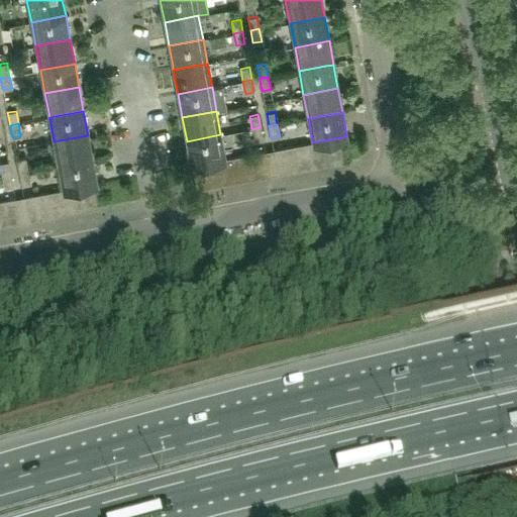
[(263,140),(261,127),(251,129),(253,141),(263,140)]
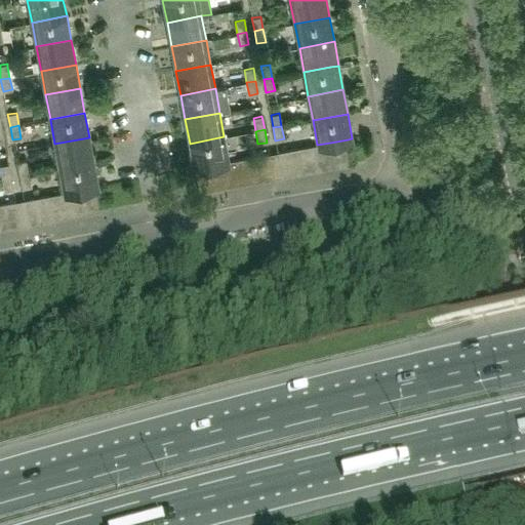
[(229,161),(224,136),(190,144),(194,168),(198,167),(209,165),(221,163),(229,161)]
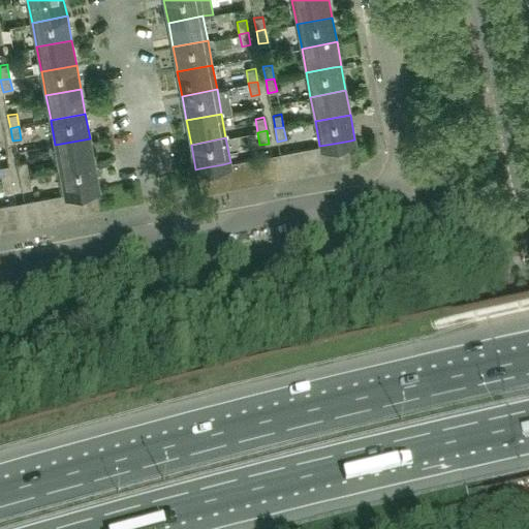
[(59,168),(94,162),(90,138),(55,145),(59,168)]
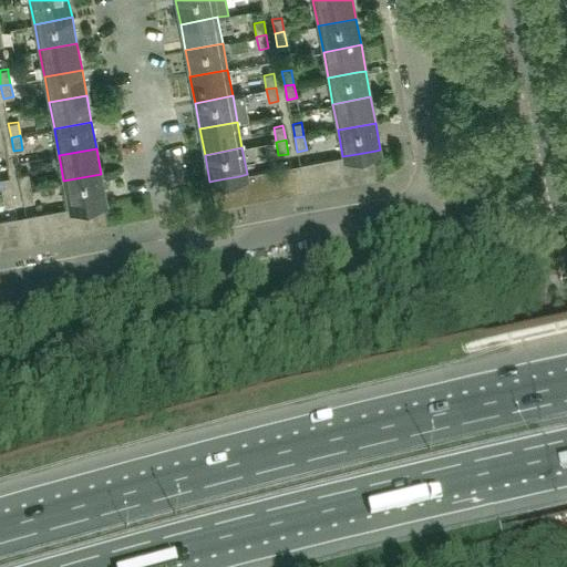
[(381,176),(375,151),(363,153),(368,178),(381,176)]
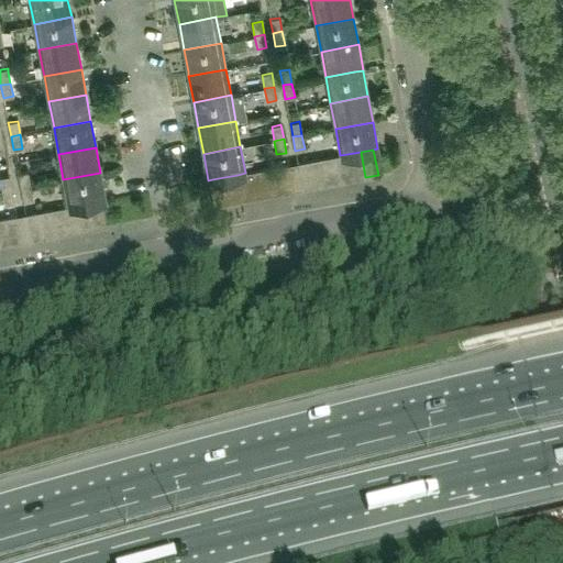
[(365,177),(361,152),(348,154),(353,180),(365,177)]
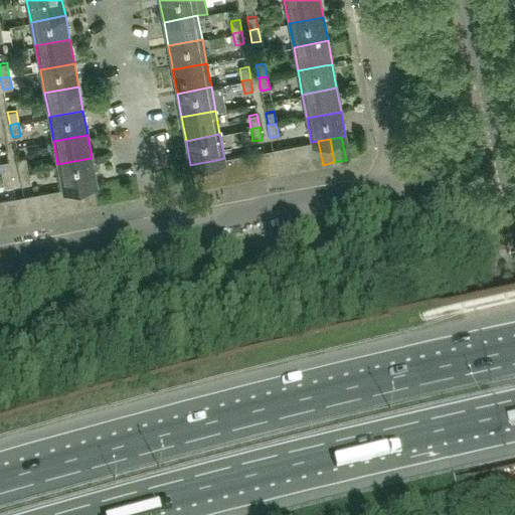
[(323,165),(318,141),(311,142),(307,143),(311,167),(323,165)]
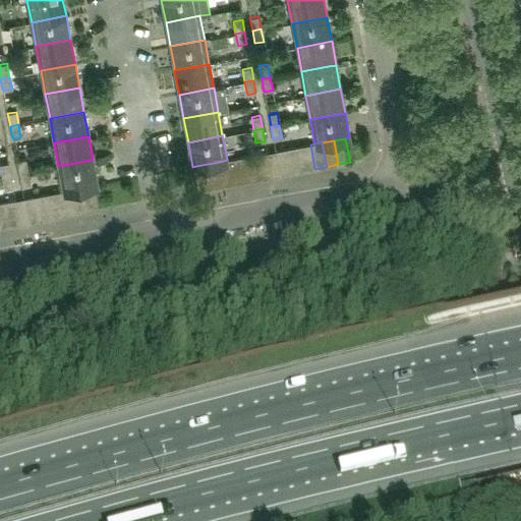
[(314,169),(310,145),(298,147),(303,171),(314,169)]
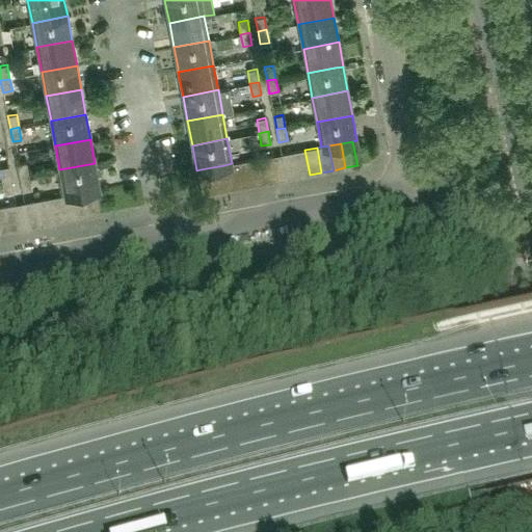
[(310,175),(304,150),(293,152),(297,177),(310,175)]
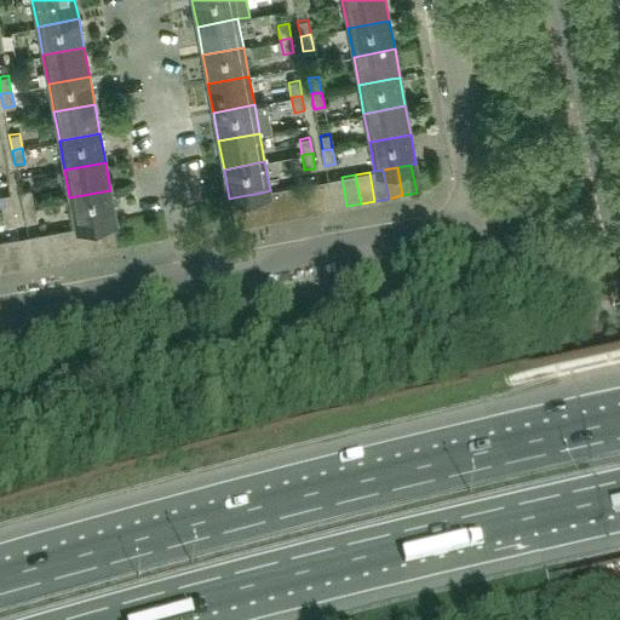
[(346,206),(342,177),(327,179),(333,208),(346,206)]
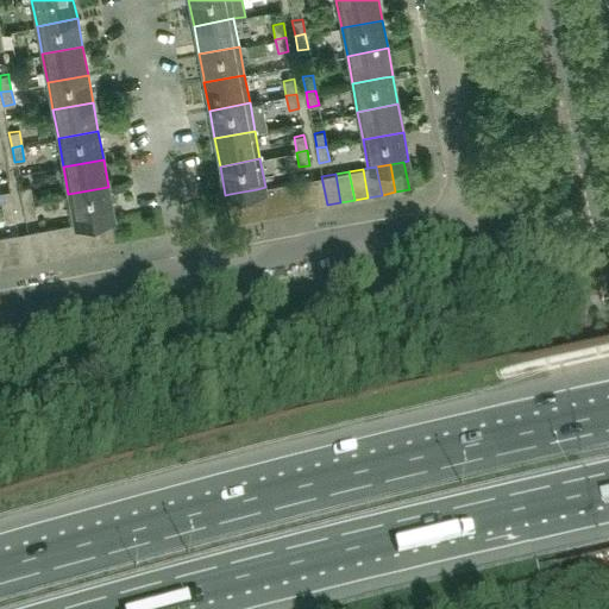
[(318,207),(313,179),(299,181),(303,209),(318,207)]
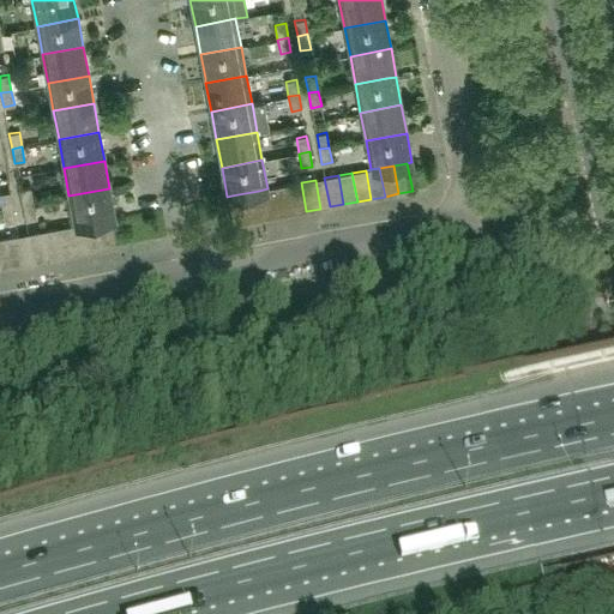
[(306,211),(301,182),(287,185),(293,214),(306,211)]
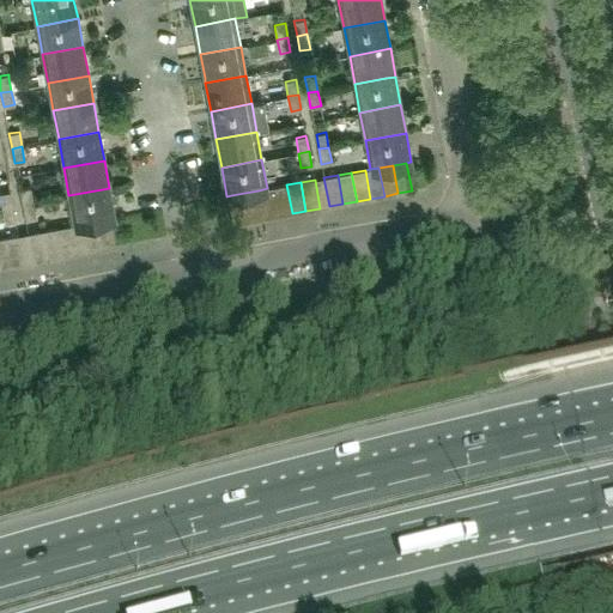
[(292,213),(286,184),(273,187),(278,216),(292,213)]
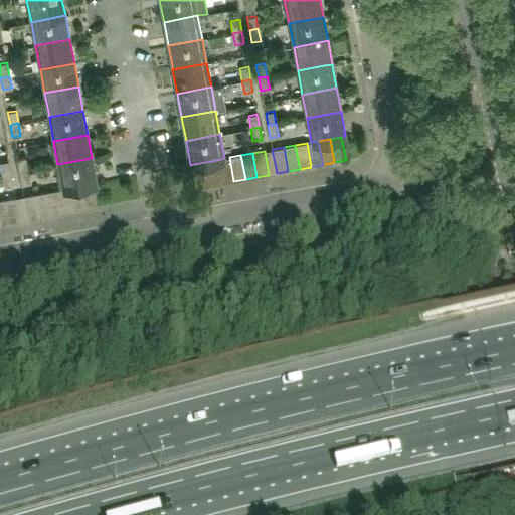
[(233,181),(229,157),(224,158),(217,160),(222,184),(233,181)]
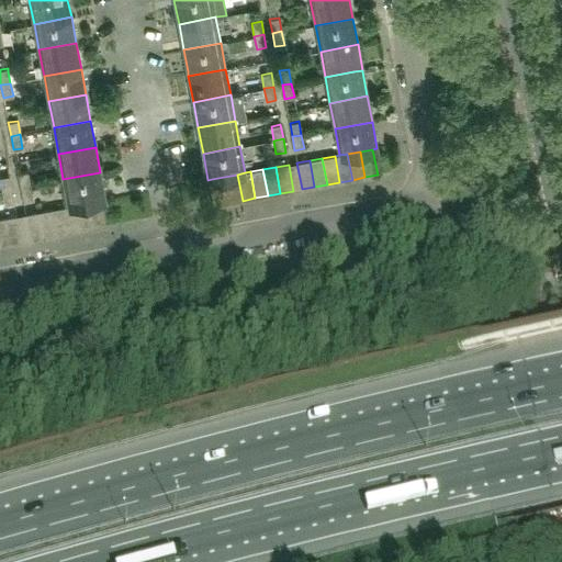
[(30,186),(26,172),(18,173),(20,188),(30,186)]
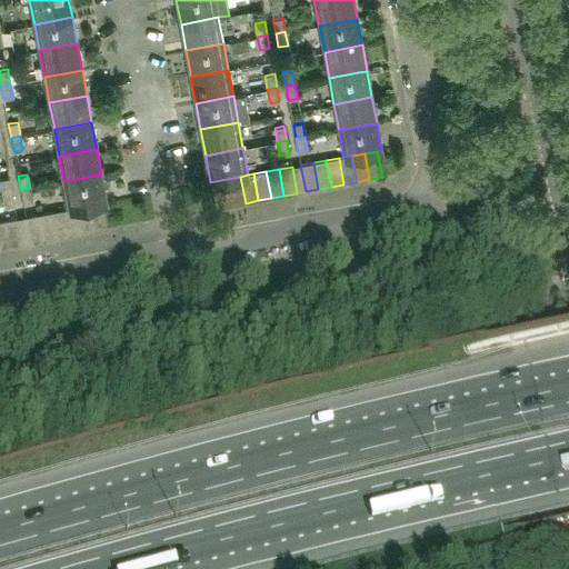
[(107,202),(101,175),(63,181),(69,208),(77,207),(90,205),(102,202),(107,202)]
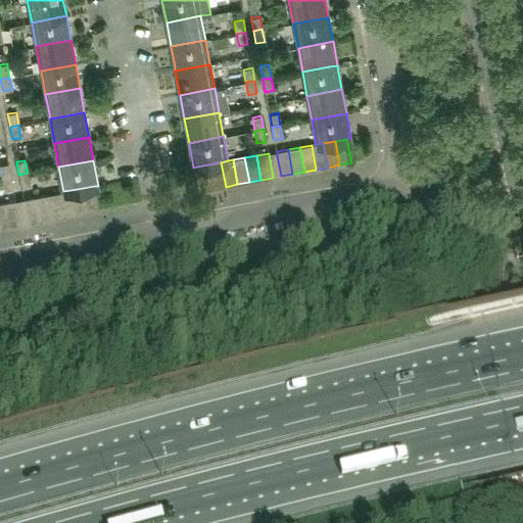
[(226,187),(221,162),(208,164),(214,189),(226,187)]
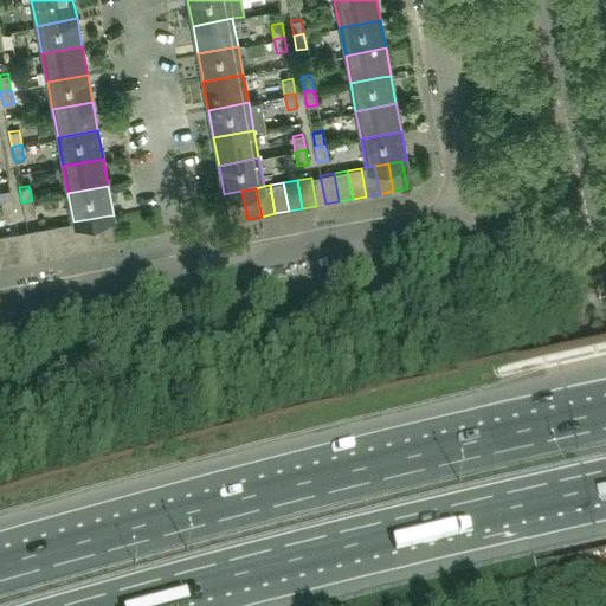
[(12,204),(10,189),(0,191),(0,195),(2,206),(12,204)]
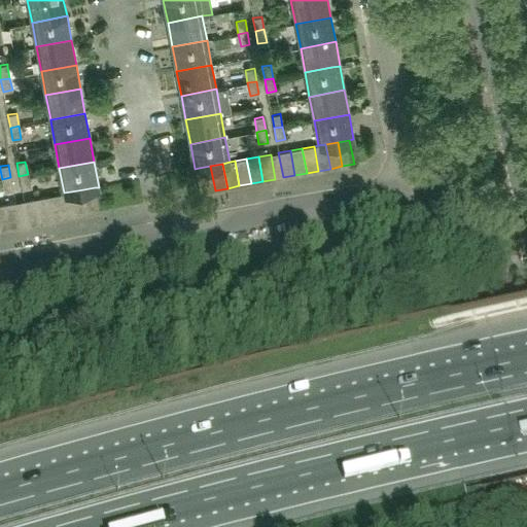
[(215,190),(210,166),(199,168),(204,192),(215,190)]
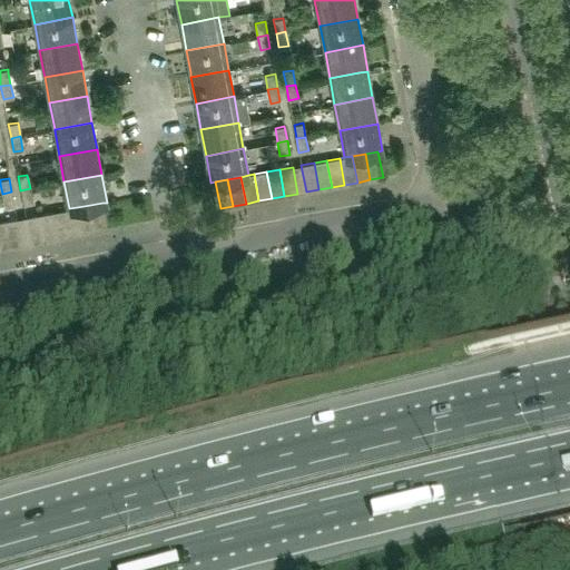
[(32,203),(30,188),(20,190),(23,204),(32,203)]
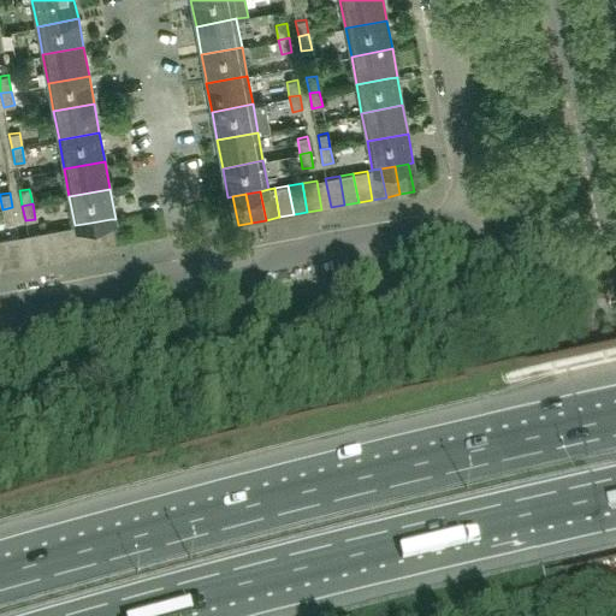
[(16,223),(12,207),(3,209),(5,224),(16,223)]
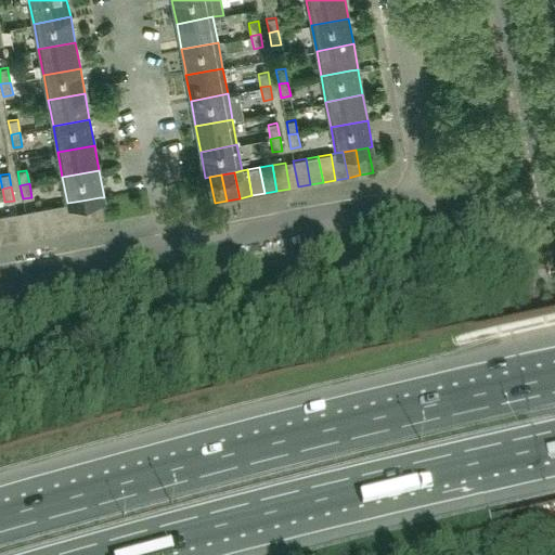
[(104,223),(100,197),(88,199),(92,226),(104,223)]
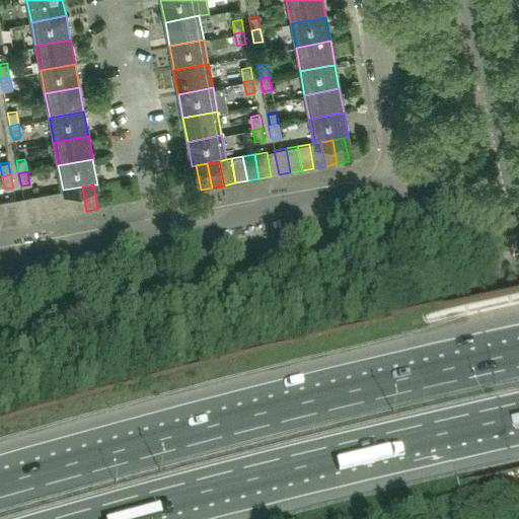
[(86,211),(82,187),(70,189),(74,213),(86,211)]
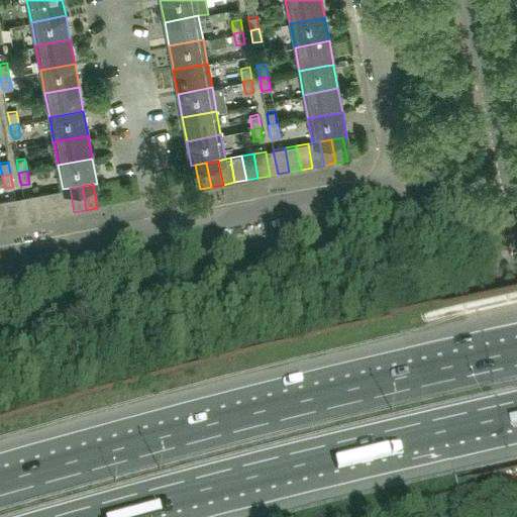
[(74,212),(70,188),(63,189),(58,190),(63,214),(74,212)]
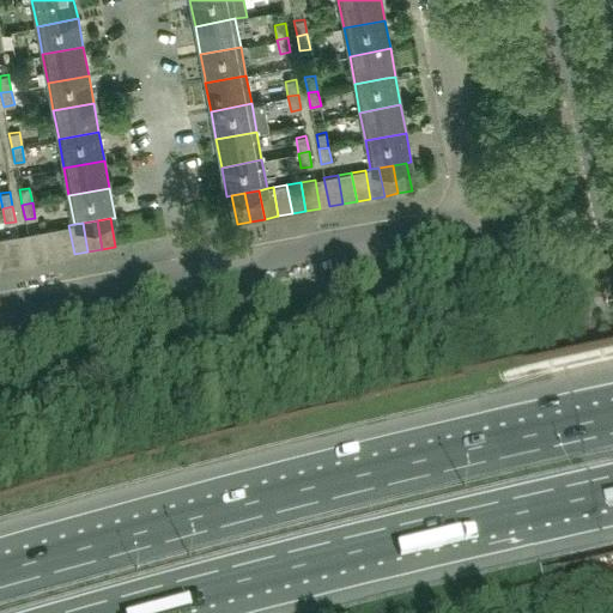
[(74,254),(68,225),(55,228),(60,256),(74,254)]
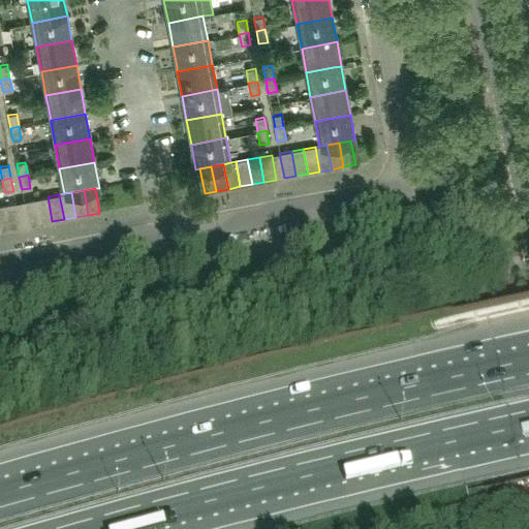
[(52,221),(48,196),(35,199),(40,224),(52,221)]
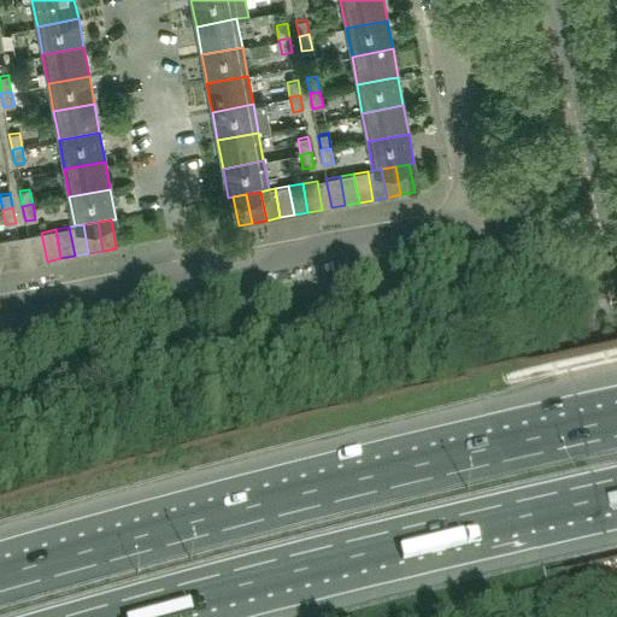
[(47,262),(41,233),(28,235),(33,264),(47,262)]
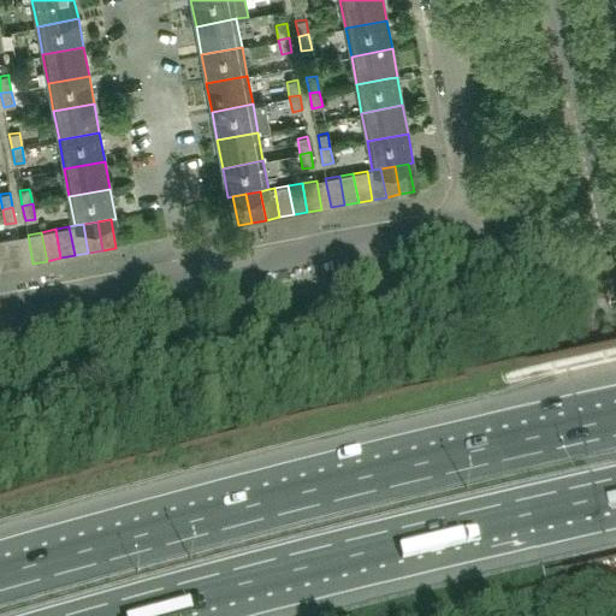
[(23,265),(18,236),(4,238),(10,267),(23,265)]
